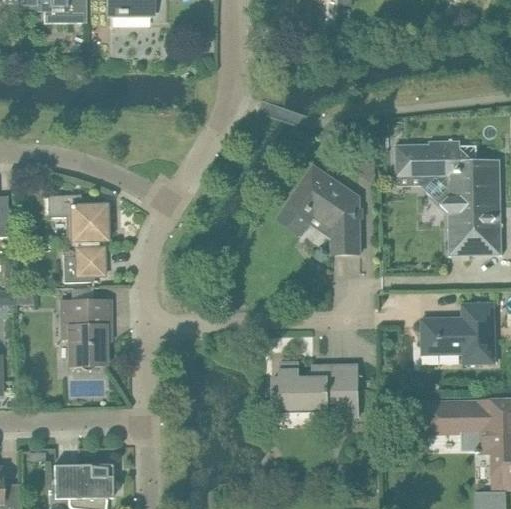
[(19,0),(20,9),(45,9),(45,22),(87,22),(86,0),(19,0)]
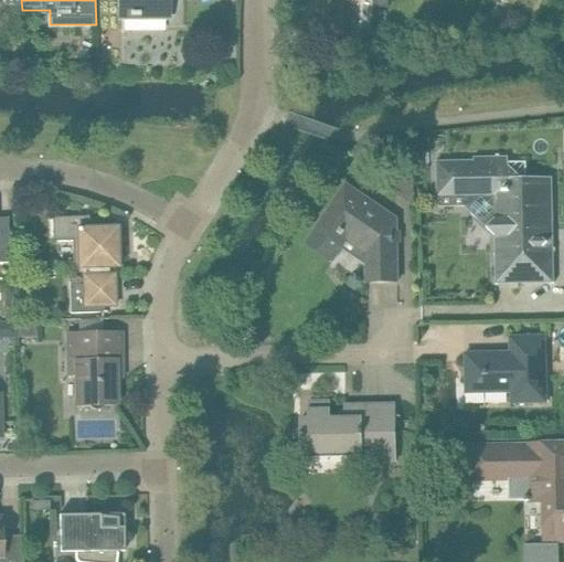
[(123,0),(124,17),(167,17),(167,0),(123,0)]
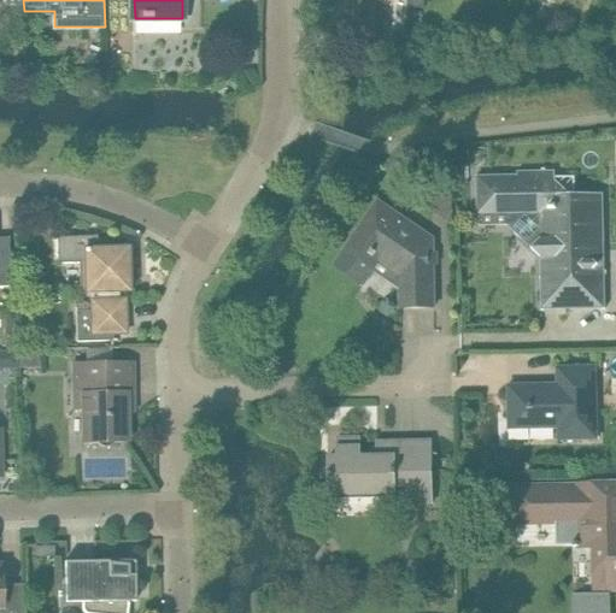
[(480,223),(509,222),(518,211),(541,211),(541,233),(532,245),(541,254),(543,307),(606,306),(604,190),(572,192),(556,176),(556,168),(518,168),(518,171),(477,172),(477,212),(480,212),(480,223)]
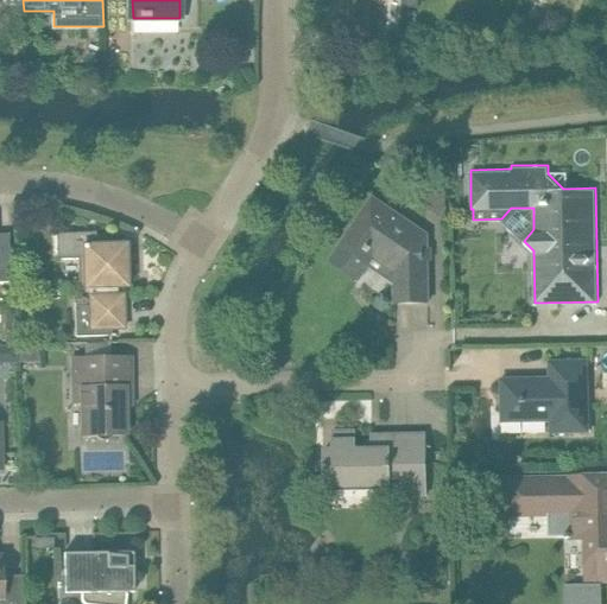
[(404,189),(428,205),(428,180),(404,189)]
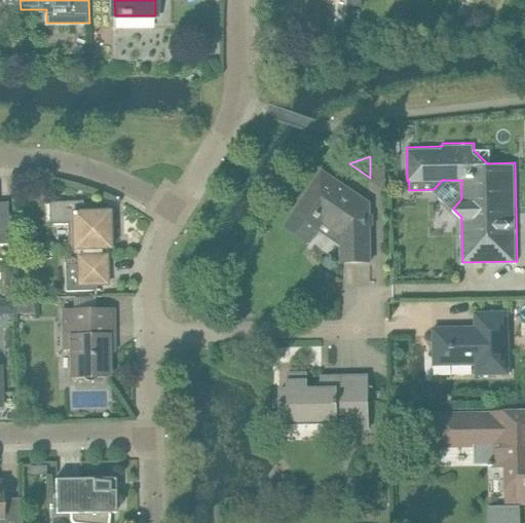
[(310,240),(328,215),(341,224),(342,259),(371,259),(370,200),(323,169),(286,223),(310,240)]
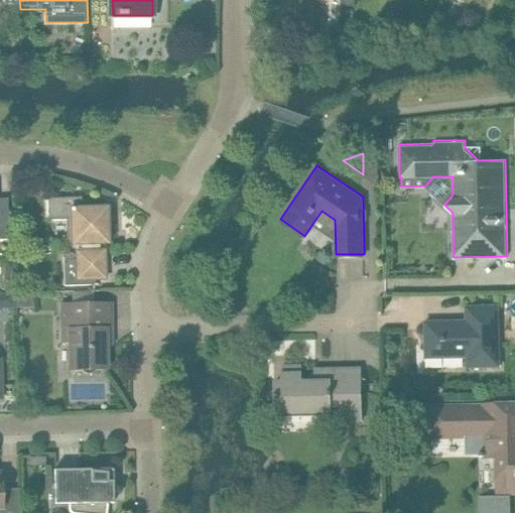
[(77,248),(77,257),(66,257),(66,254),(63,254),(65,283),(98,282),(98,281),(95,281),(95,276),(106,276),(105,248),(101,248),(101,241),(109,241),(108,205),(83,205),(82,195),(48,196),(48,218),(72,217),(73,242),(81,242),(81,248),(77,248)]
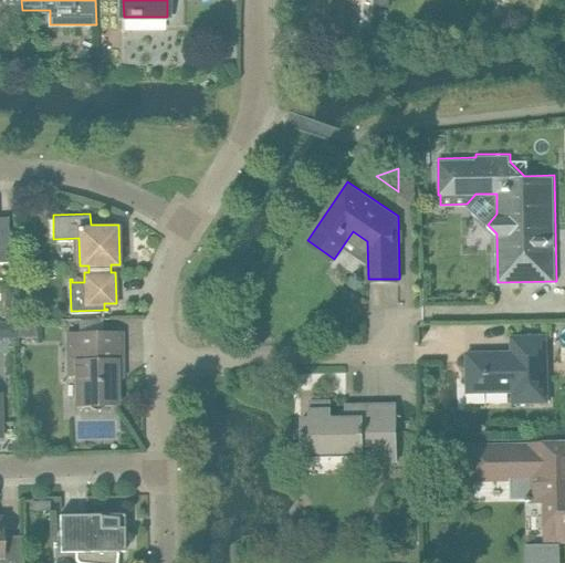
[(9,215),(0,215),(0,260),(10,260),(9,215)]
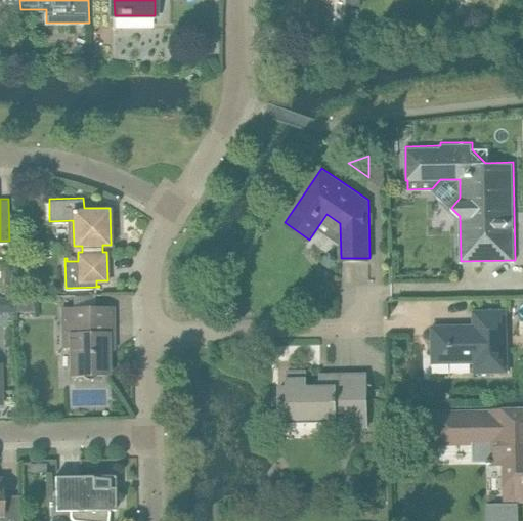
[(10,268),(1,269),(2,292),(11,291),(10,268)]
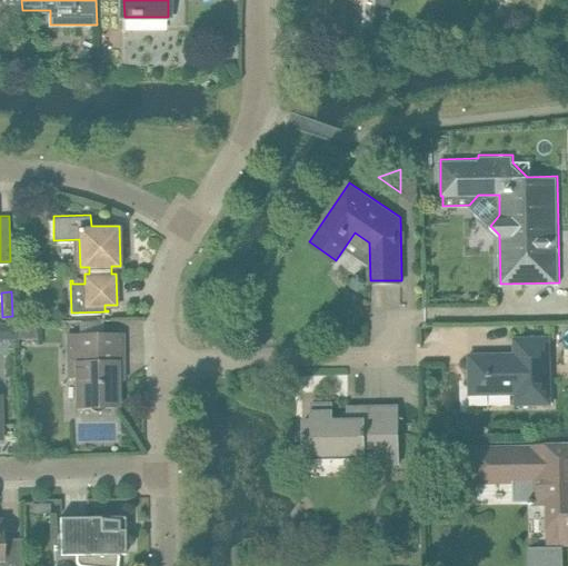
[(37,321),(19,321),(20,337),(38,337),(37,321)]
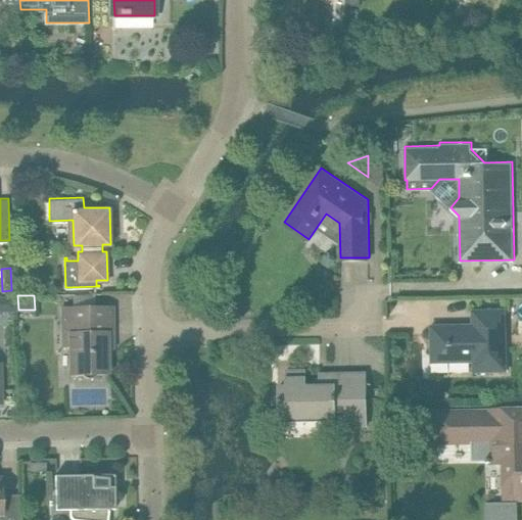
[(14,296),(0,296),(0,310),(15,311),(14,296)]
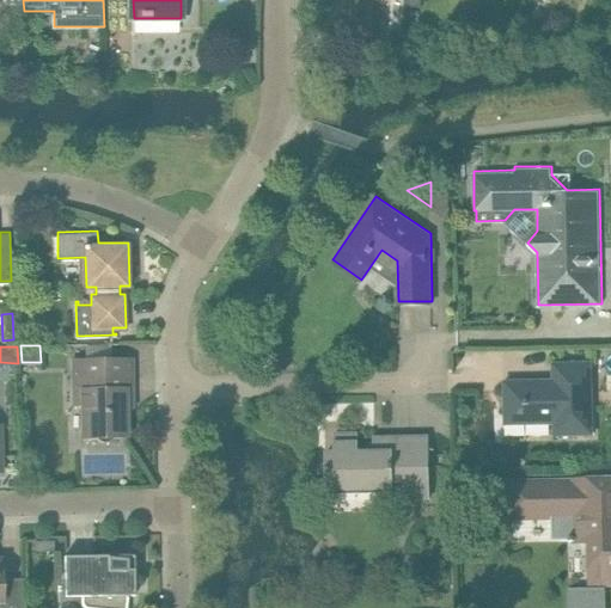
[(85,401),(85,413),(84,437),(86,437),(86,431),(124,431),(124,436),(127,436),(126,388),(132,388),(130,357),(107,358),(78,358),(78,401),(85,401)]
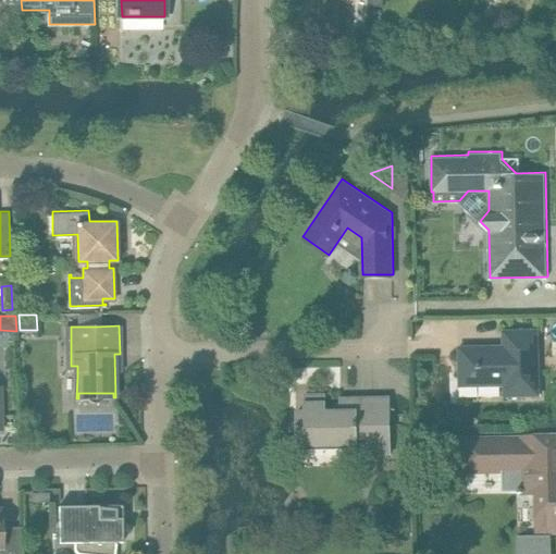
[(504,344),(459,345),(460,384),(505,383),(505,394),(540,393),(539,329),(504,329),(504,344)]
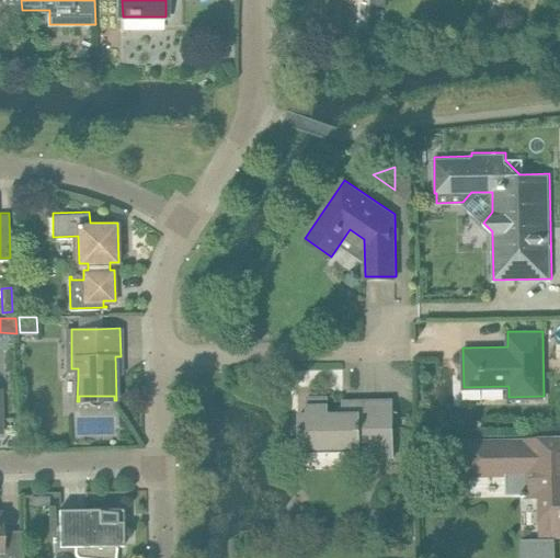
[(299,414),(299,436),(299,447),(361,446),(361,455),(395,454),(393,399),(343,400),(343,413),(329,413),(329,396),(307,397),(307,413),(299,414)]
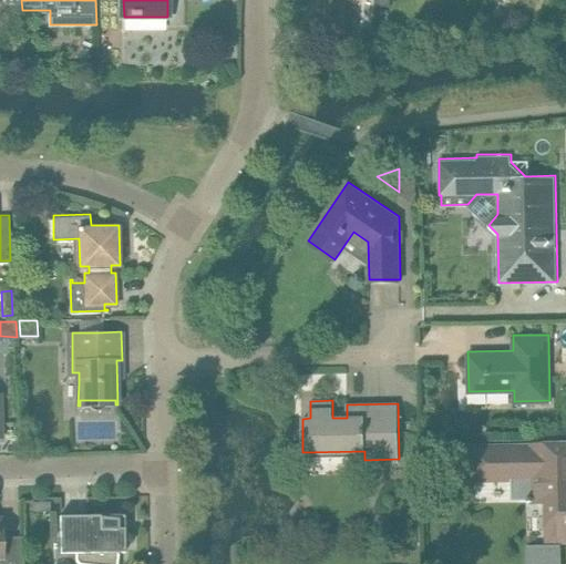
[(565,442),(532,443),(532,444),(473,444),(473,478),(533,477),(533,500),(547,500),(547,540),(565,539),(565,442)]
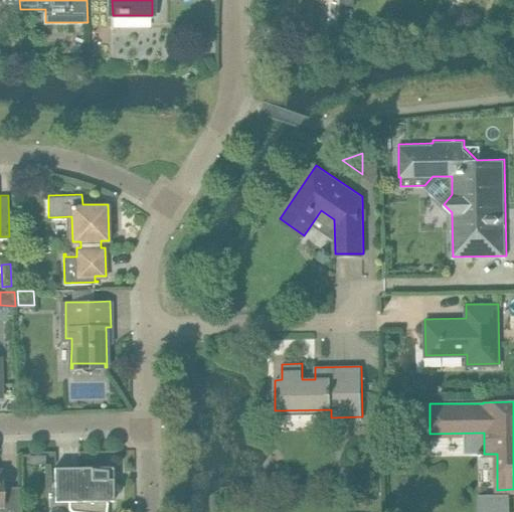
[(46,454),(30,455),(30,462),(46,462),(46,454)]
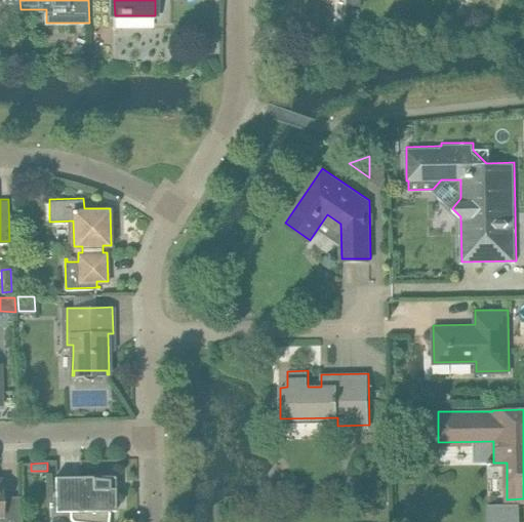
[(75,520),(88,521),(92,521),(108,521),(110,509),(116,509),(116,487),(110,487),(110,478),(94,476),(93,475),(56,475),(56,495),(56,510),(70,510),(70,515),(72,518),(75,520)]
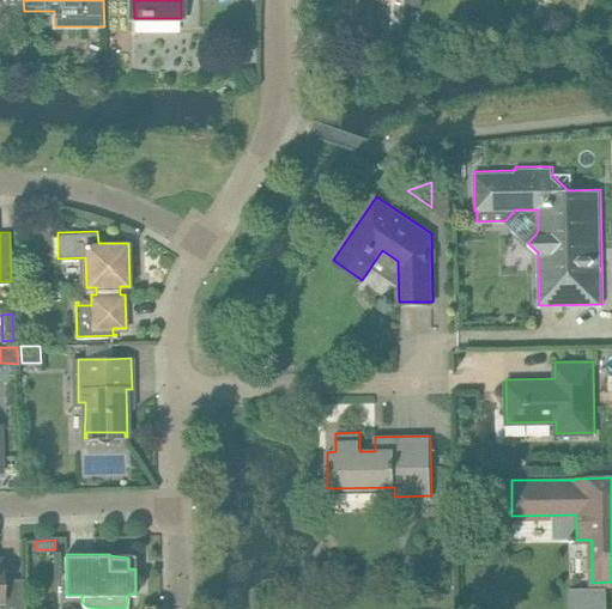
[(2,556),(0,555),(0,608),(24,608),(24,592),(4,592),(2,556)]
